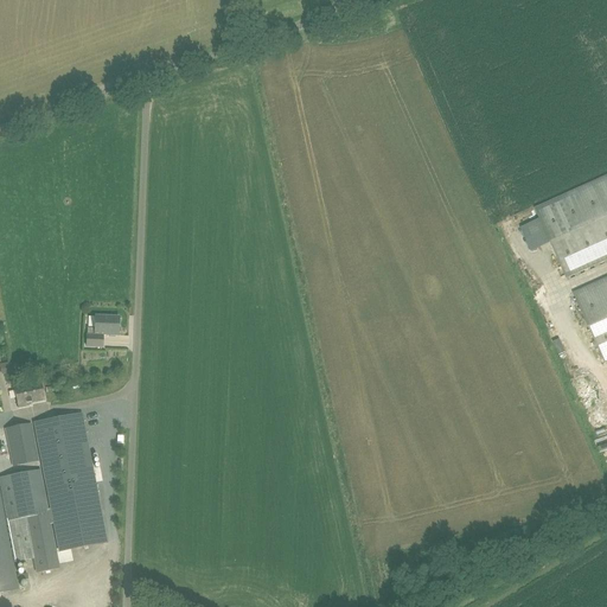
[(606,176),(536,209),(567,278),(606,259),(606,176)]
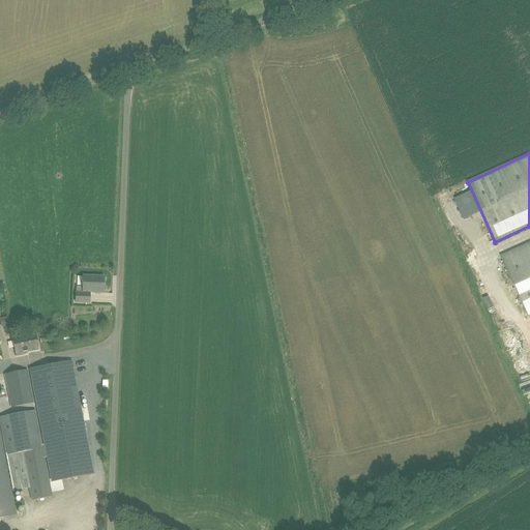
[(529,315),(529,242),(501,256),(529,316),(529,315)]
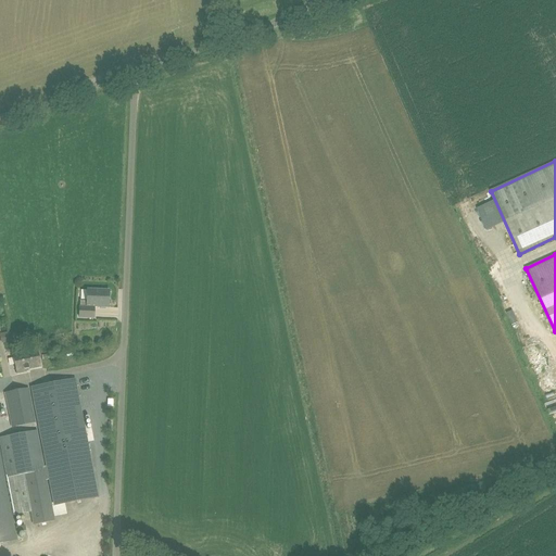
[(108,307),(109,290),(87,289),(87,301),(79,301),(79,318),(93,318),(93,307),(108,307)]
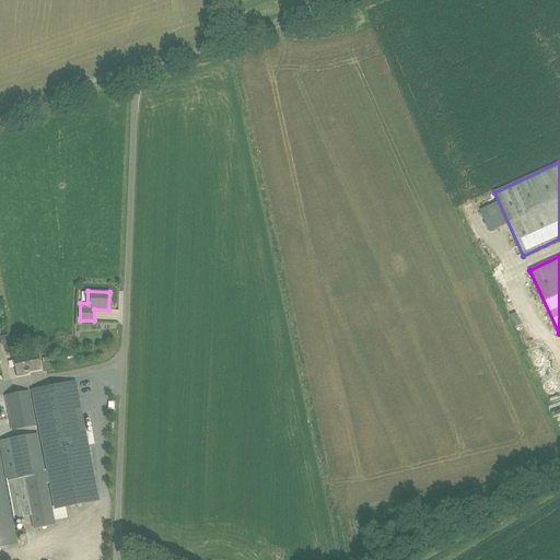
[(526,330),(520,333),(523,345),(529,342),(526,330)]
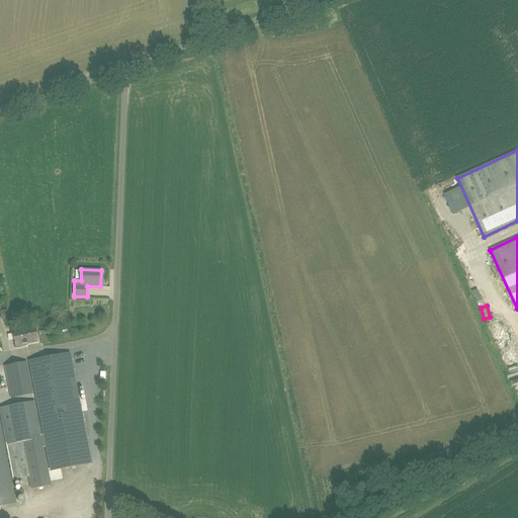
[(23,344),(36,341),(33,326),(12,331),(15,347),(23,346),(23,344)]
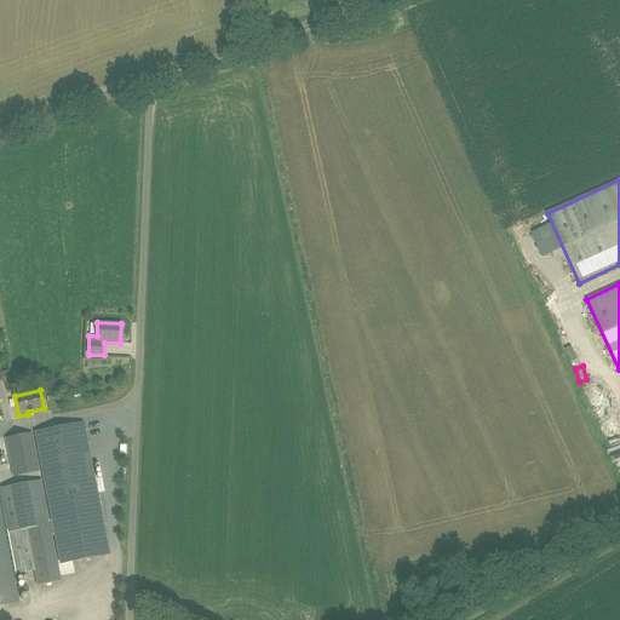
[(110,556),(84,423),(34,432),(59,566),(110,556)]
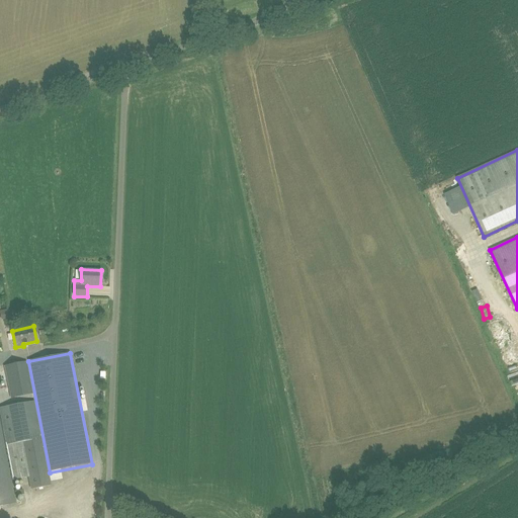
[(10,398),(32,394),(26,361),(4,365),(10,398)]
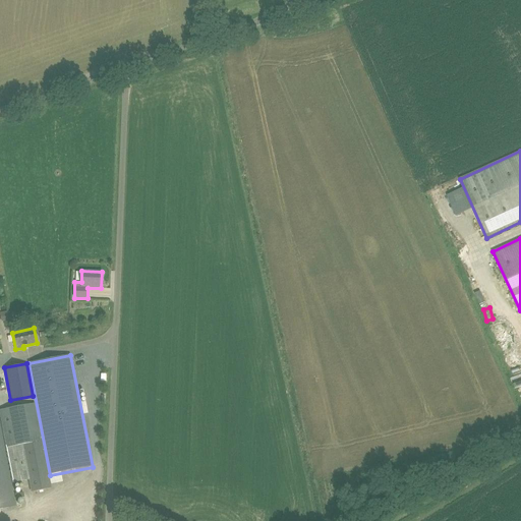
[(34,404),(12,408),(0,410),(0,418),(5,447),(4,447),(0,427),(0,508),(15,506),(5,452),(6,452),(12,482),(29,479),(32,491),(50,488),(34,404)]
